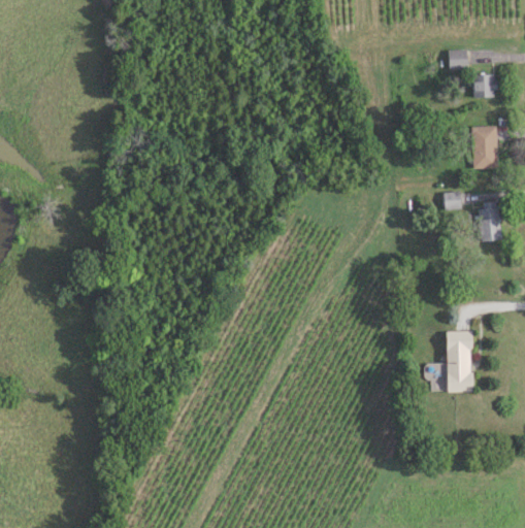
[(467,50),(449,50),(449,69),(467,69),(467,50)]
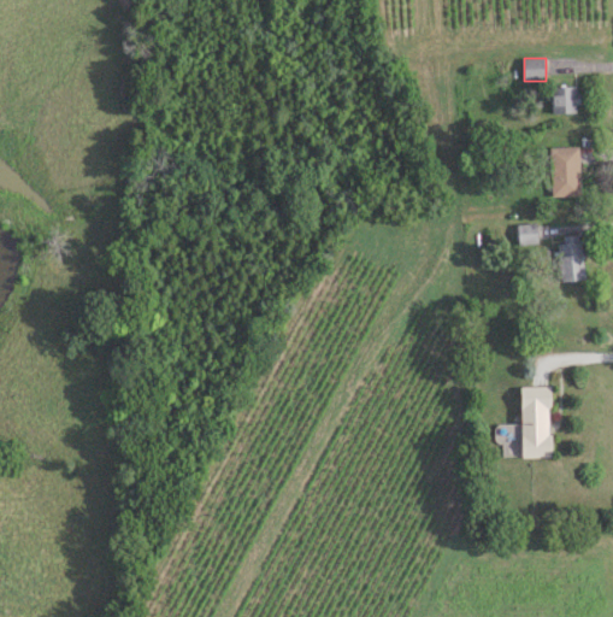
[(553,113),(579,113),(579,87),(553,87),(553,113)]
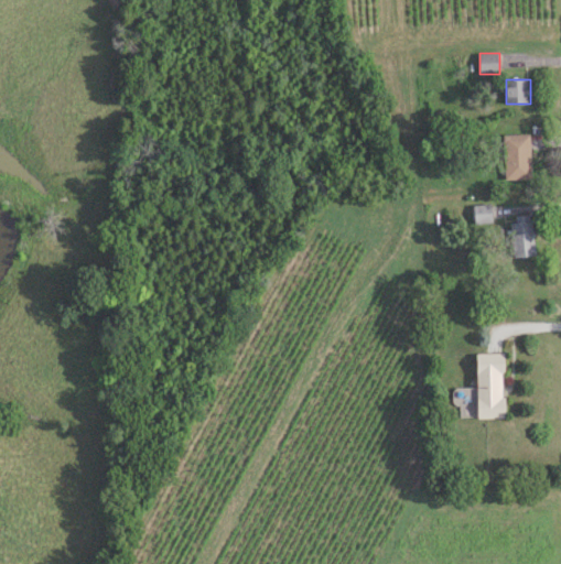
[(506,180),(532,180),(532,134),(506,134),(506,180)]
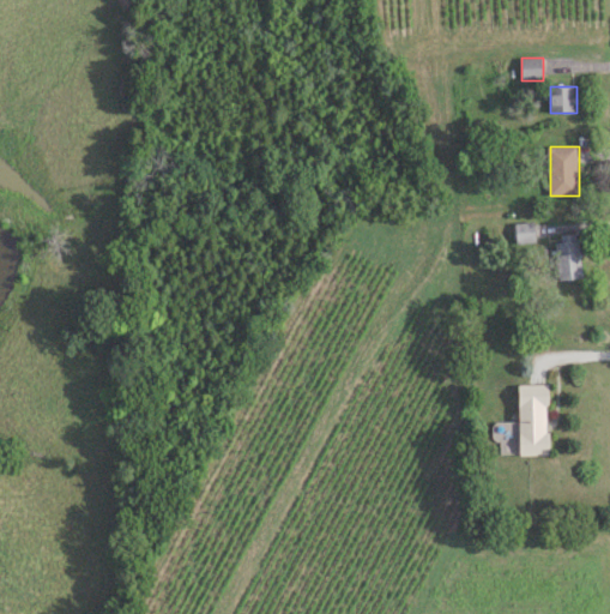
[(519,242),(535,242),(535,223),(519,223),(519,242)]
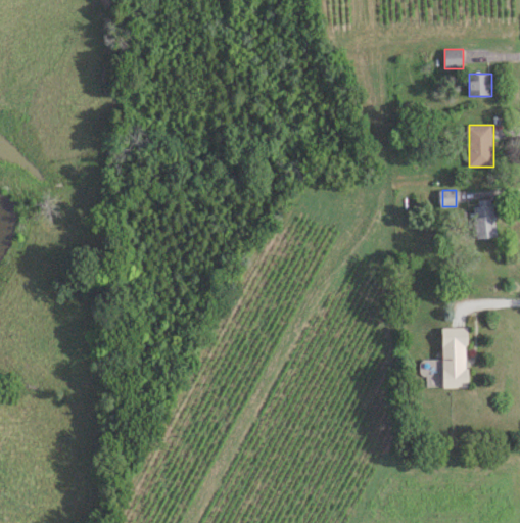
[(495,238),(494,200),(475,200),(476,238),(495,238)]
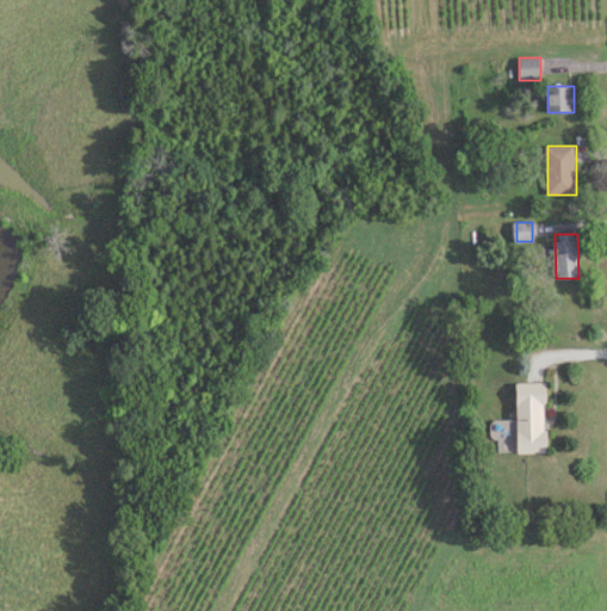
[(516,454),(545,454),(545,383),(516,383),(516,454)]
